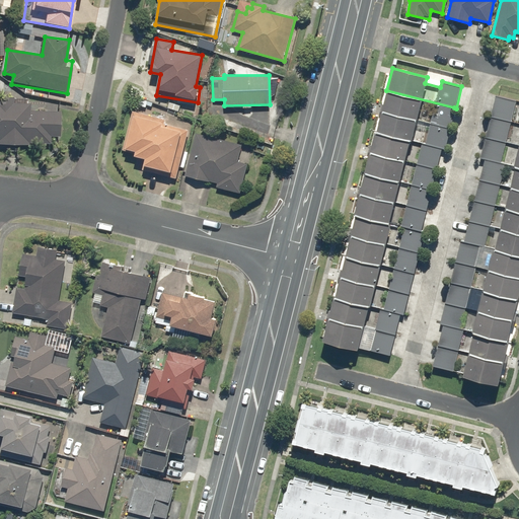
[(454,107),(386,90),(381,112),(448,129),(450,129),(456,108),(454,107)]
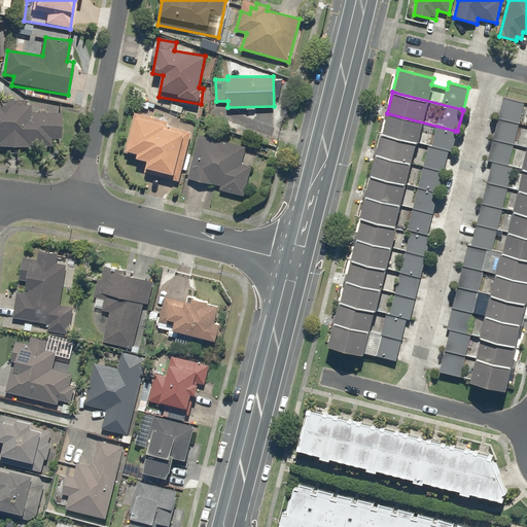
[(0,147),(30,149),(30,145),(49,146),(49,139),(60,140),(61,104),(45,104),(45,113),(31,112),(31,106),(12,105),(12,98),(0,97),(0,147)]
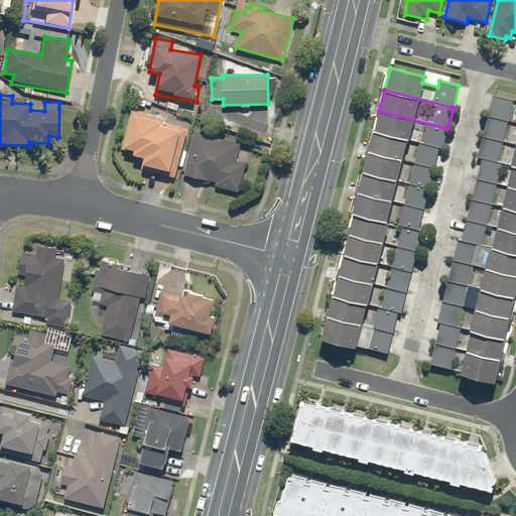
[(488,117),(515,123),(515,100),(493,95),(488,117)]
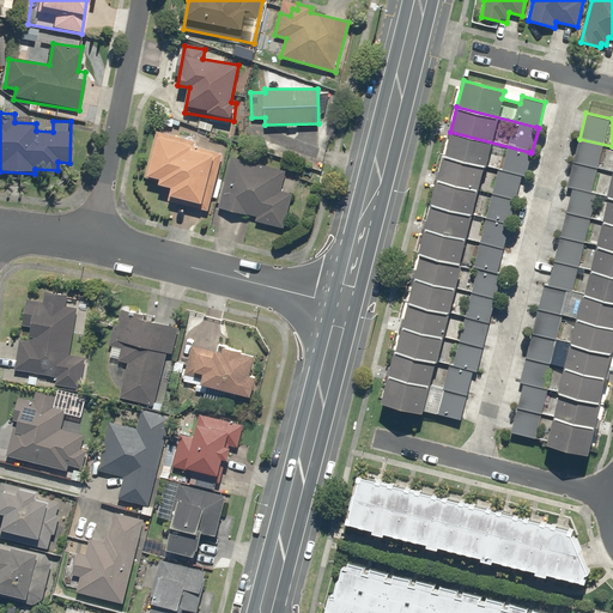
[(194,140),(156,131),(145,177),(163,182),(162,186),(170,187),(168,196),(182,200),(181,205),(206,211),(219,157),(192,150),(194,140)]
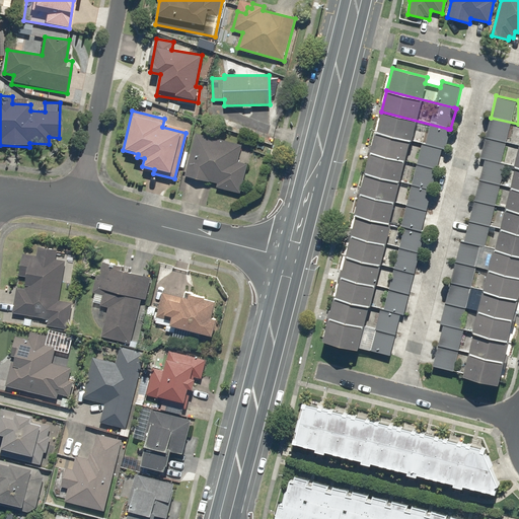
[(448,129),(381,112),(376,132),(443,149),(445,149),(450,129),(448,129)]
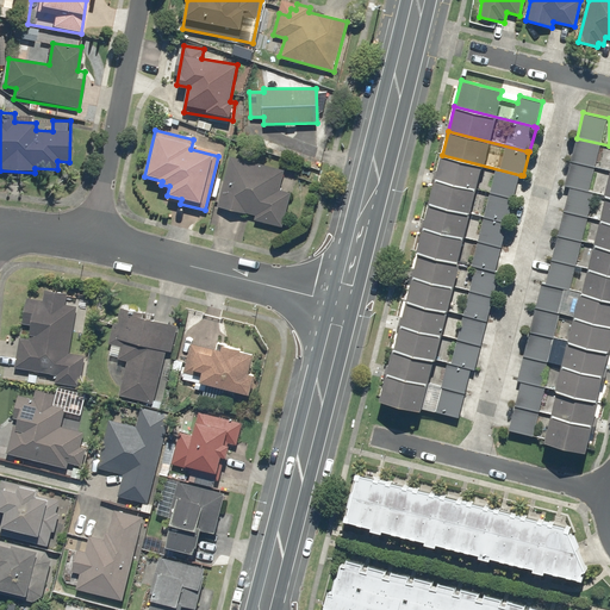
[(609,145),(577,138),(571,162),(609,170),(609,145)]
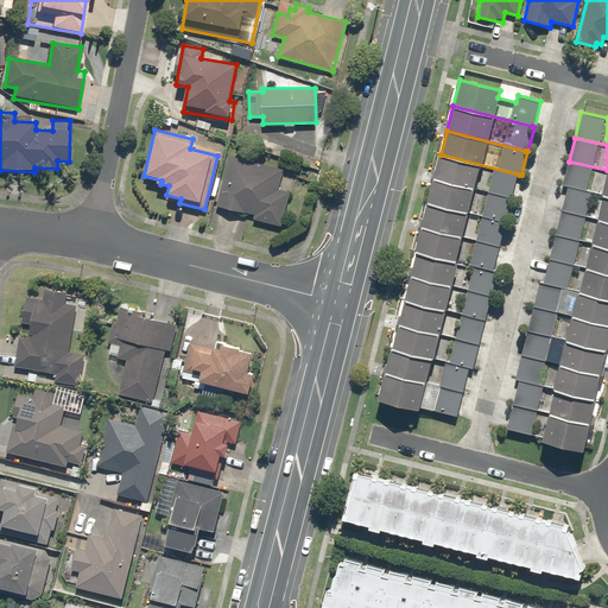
[(284,169),(227,154),(215,207),(252,215),(251,220),(280,227),(289,191),(279,189),(284,169)]
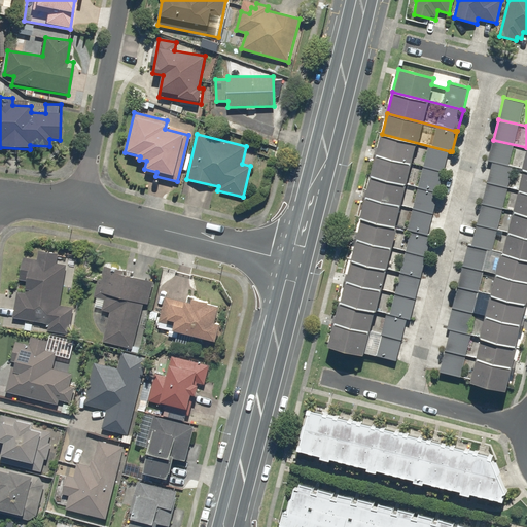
[(450,151),(382,134),(377,155),(445,173),(450,151)]
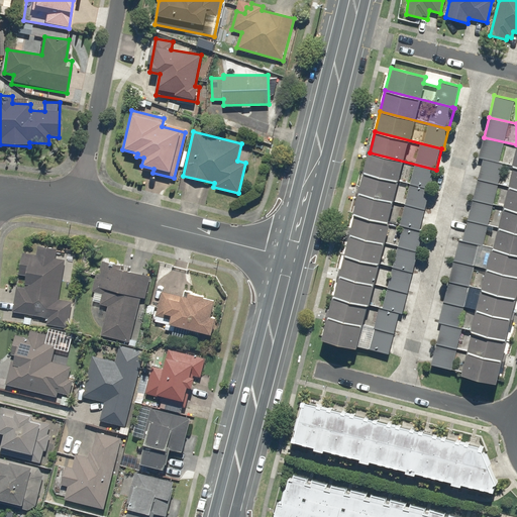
[(516,144),(484,137),(479,158),(482,159),(483,159),(516,166),(516,144)]
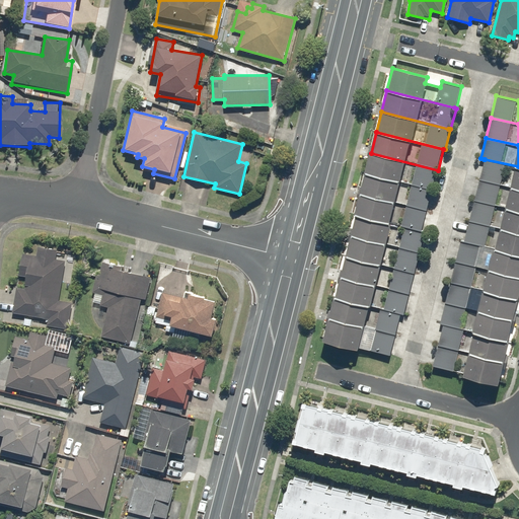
[(438,170),(371,153),(365,173),(433,191),(438,170)]
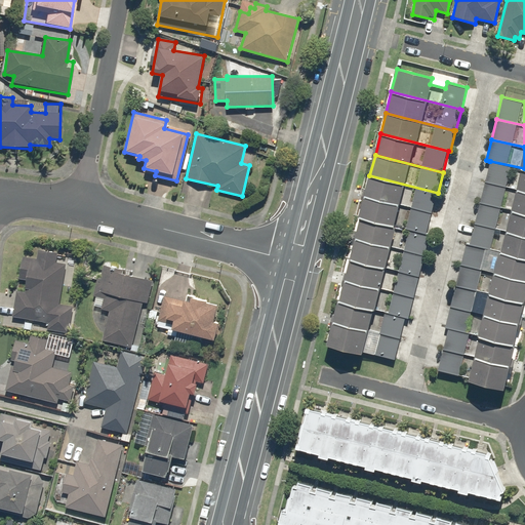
[(524,168),(490,161),(489,161),(484,183),(486,183),(524,191),(524,168)]
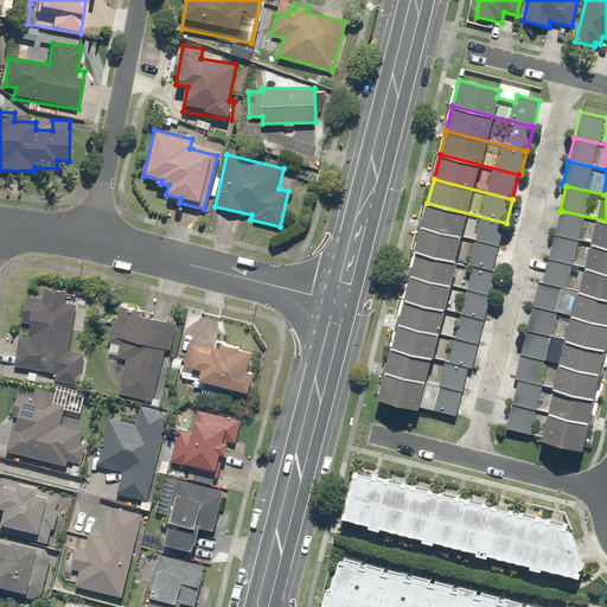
[(506,223),(427,203),(421,228),(499,248),(506,223)]
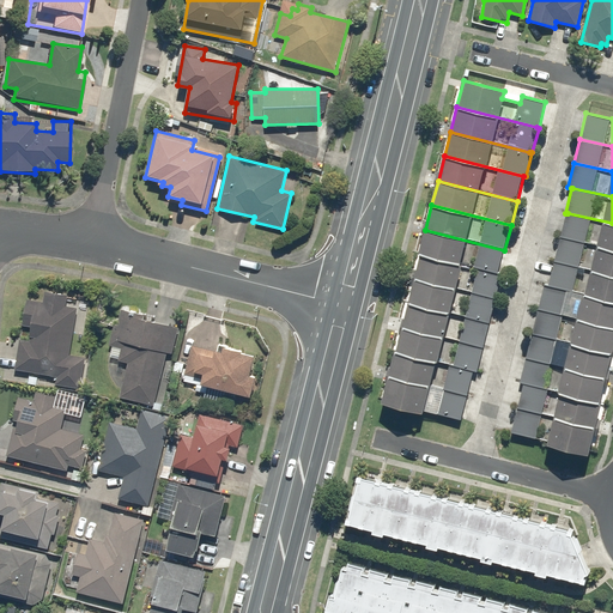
[(612,223),(568,213),(565,213),(560,237),(562,237),(612,248),(612,223)]
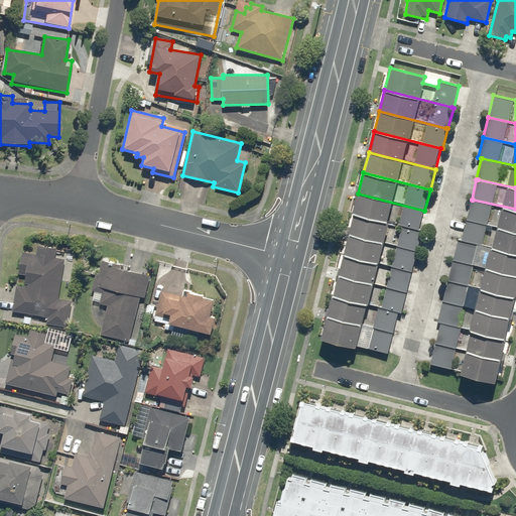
[(424,211),(358,194),(353,214),(419,231),(424,211)]
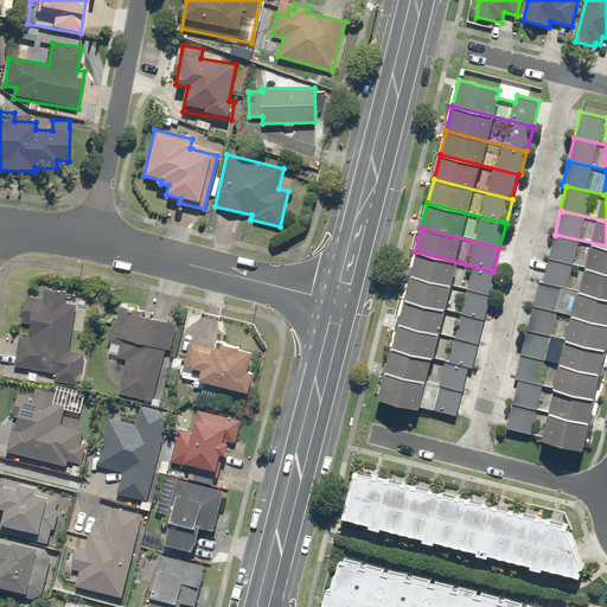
[(606,246),(556,235),(555,235),(549,259),(550,260),(606,272),(606,246)]
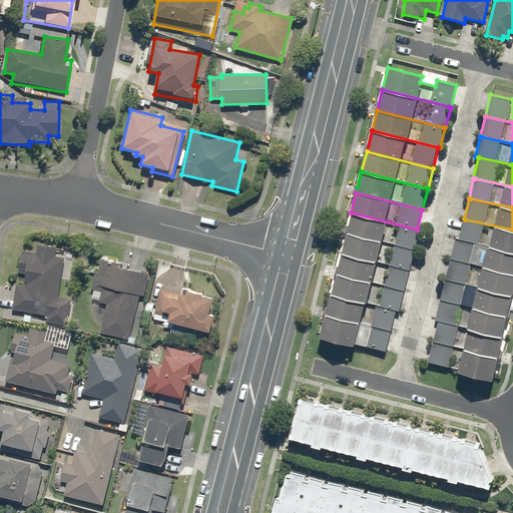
[(417,229),(351,212),(346,232),(412,249),(415,250),(420,230),(417,229)]
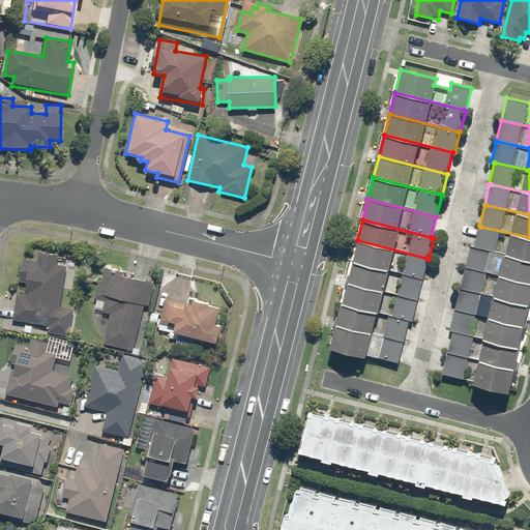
[(529,237),(480,227),(479,226),(474,246),(529,259),(529,237)]
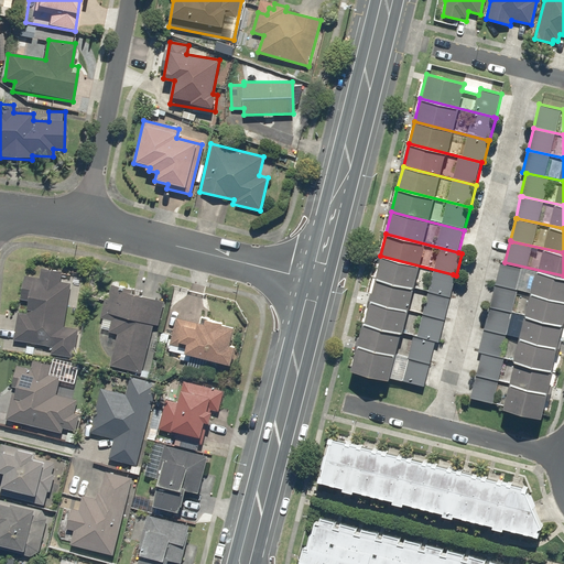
[(453,274),(380,256),(375,277),(447,295),(451,296),(456,275),(453,274)]
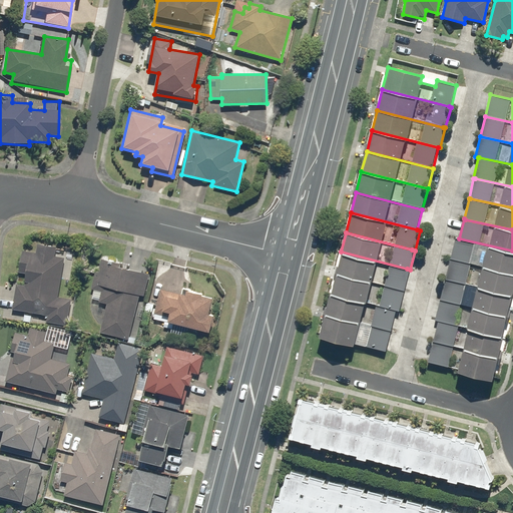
[(512,250),(459,238),(455,237),(450,259),(452,260),(512,273),(512,250)]
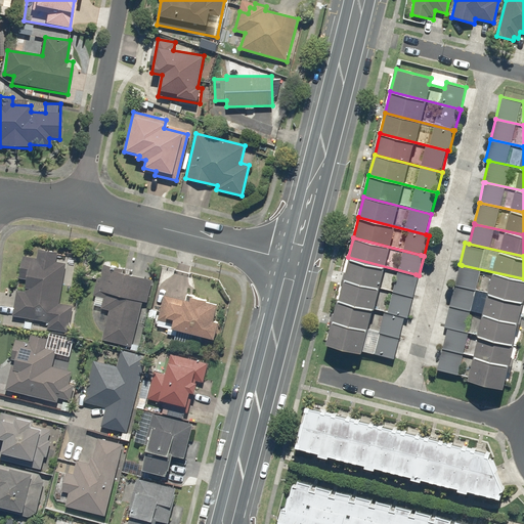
[(17,289),(12,314),(48,321),(47,328),(69,332),(74,306),(57,303),(66,263),(57,262),(59,252),(38,248),(36,257),(22,254),(17,278),(27,280),(25,291),(17,289)]
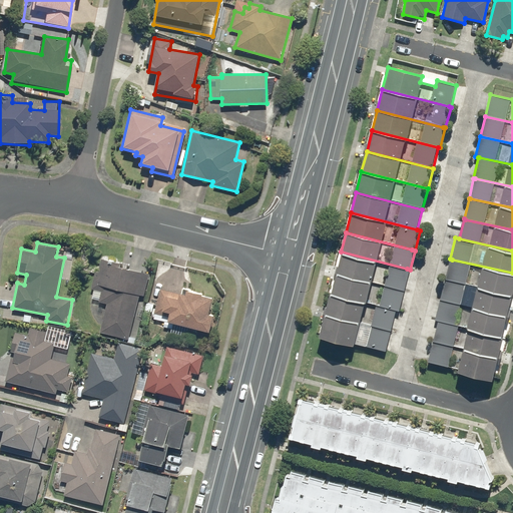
[(407,269),(341,251),(335,274),(401,291),(404,292),(410,270),(407,269)]
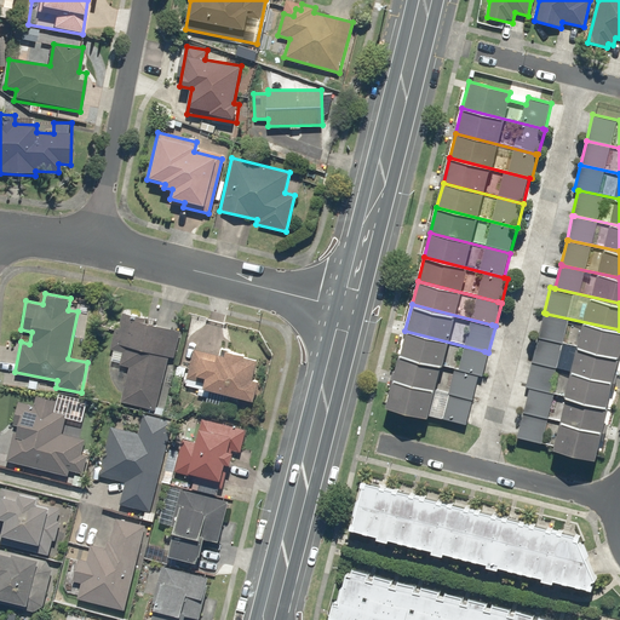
[(124,311),(121,319),(115,345),(124,346),(120,363),(130,366),(121,401),(156,409),(168,357),(173,359),(179,332),(144,323),(145,316),(124,311)]
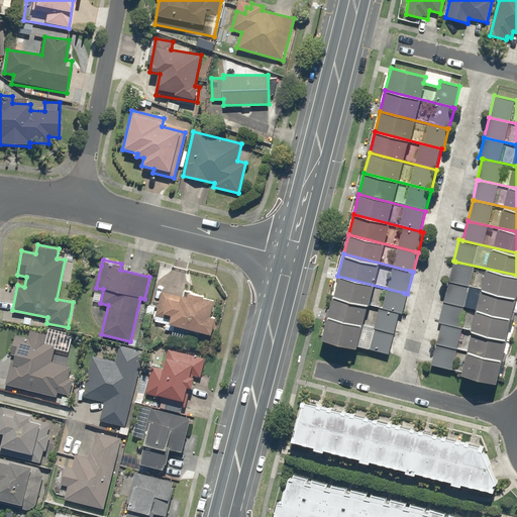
[(453,261),(448,284),(515,299),(516,290),(516,275),(455,262),(453,261)]
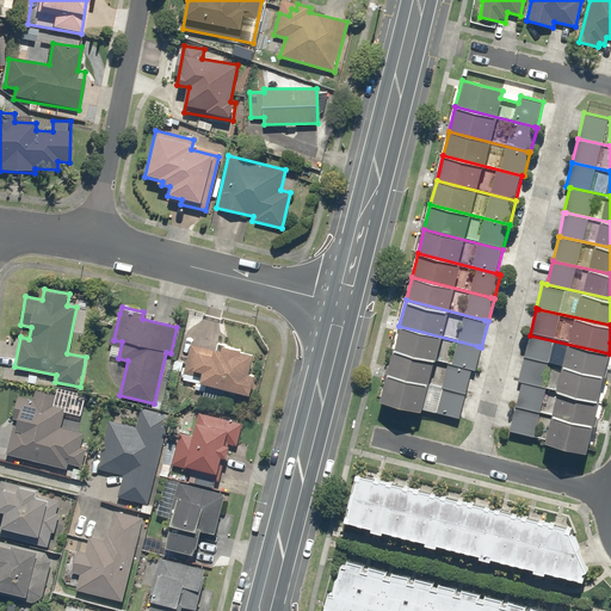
[(477,346),(399,326),(393,350),(471,370),(475,370),(481,347),(477,346)]
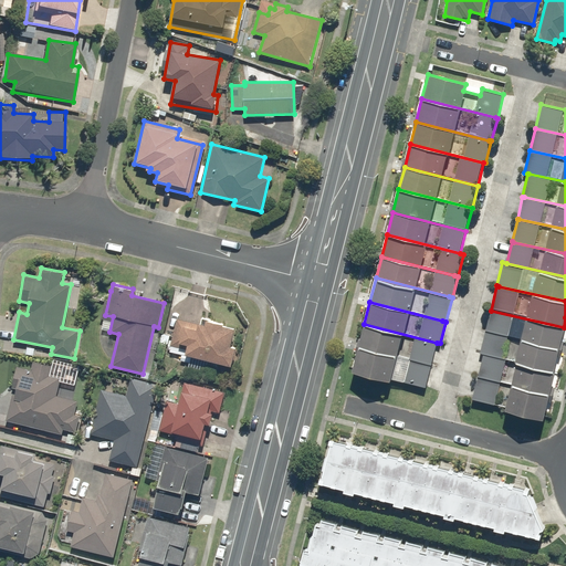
[(491,311),(485,331),(559,348),(564,327),(491,311)]
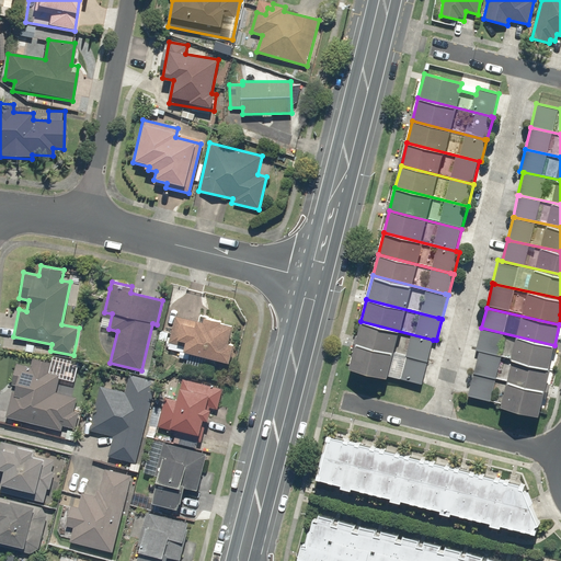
[(199,321),(174,317),(169,342),(184,345),(183,353),(231,362),(235,346),(229,345),(232,324),(222,322),(222,320),(201,317),(199,321)]
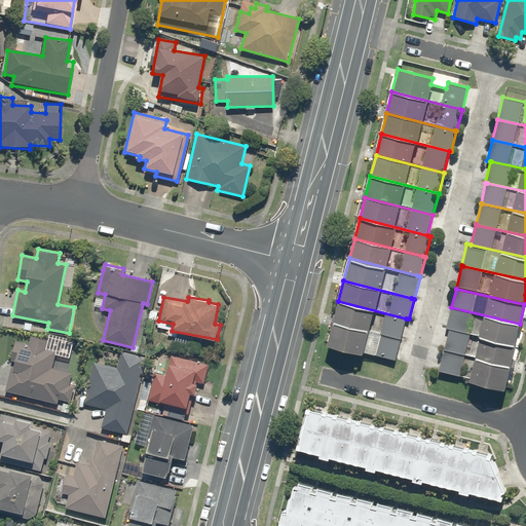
[(406,318),(338,301),(333,322),(401,339),(406,318)]
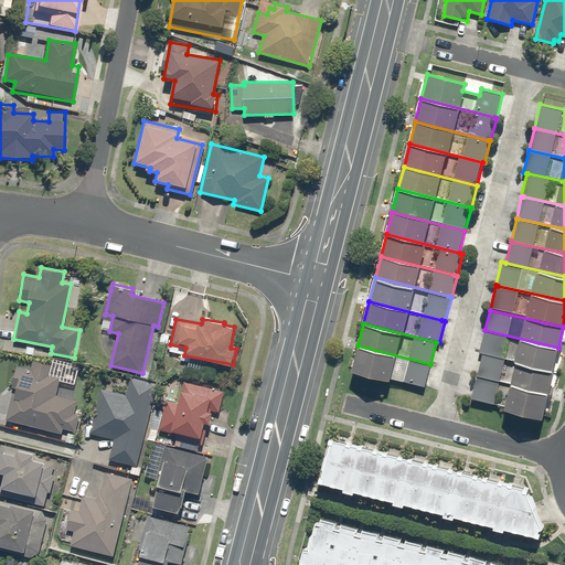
[(484,330),(480,353),(482,353),(553,370),(558,348),(484,330)]
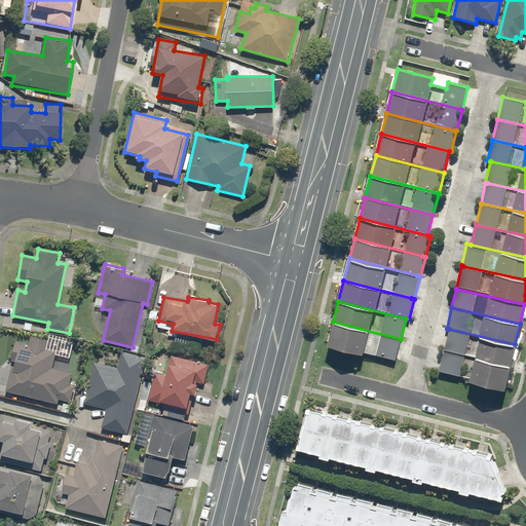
[(401,339),(333,322),(327,344),(395,362),(401,339)]
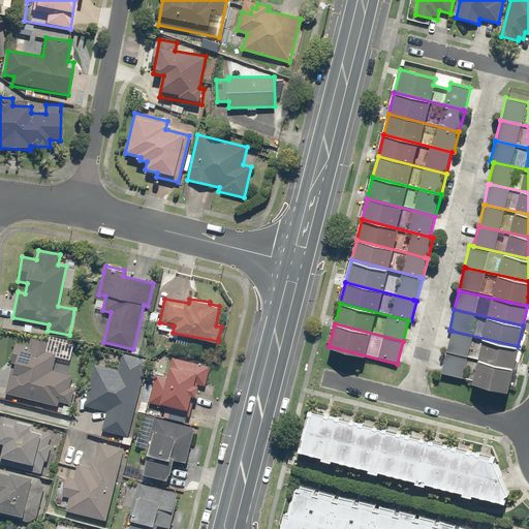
[(518,346),(452,331),(446,353),(512,368),(518,346)]
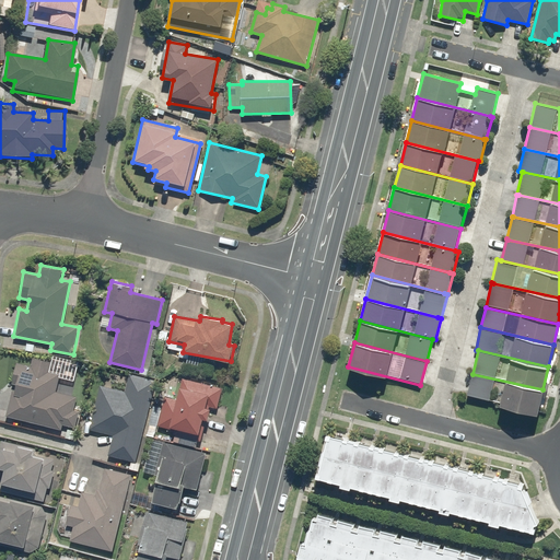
[(32,366),(18,364),(7,419),(61,430),(62,426),(74,429),(79,409),(73,408),(76,396),(57,392),(60,374),(48,372),(50,362),(34,359),(32,366)]
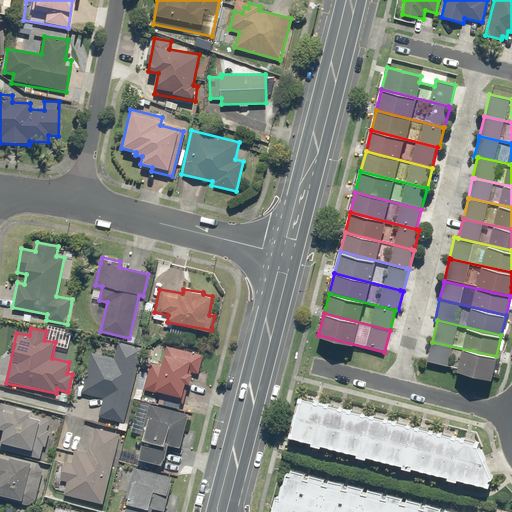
[(124,422),(143,348),(118,342),(114,358),(92,352),(82,392),(104,398),(99,416),(124,422)]
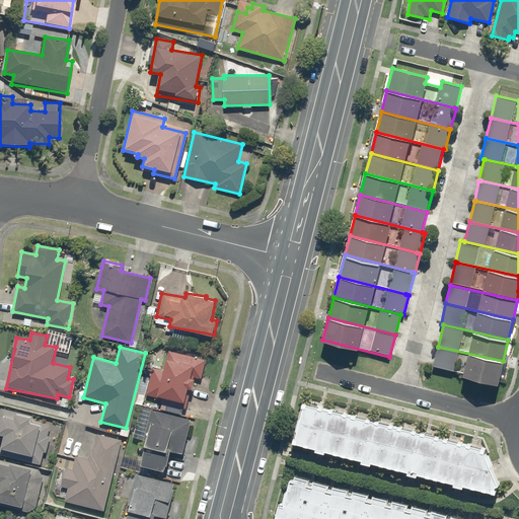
[(503,361),(438,347),(433,366),(463,373),(463,377),(498,384),(503,361)]
